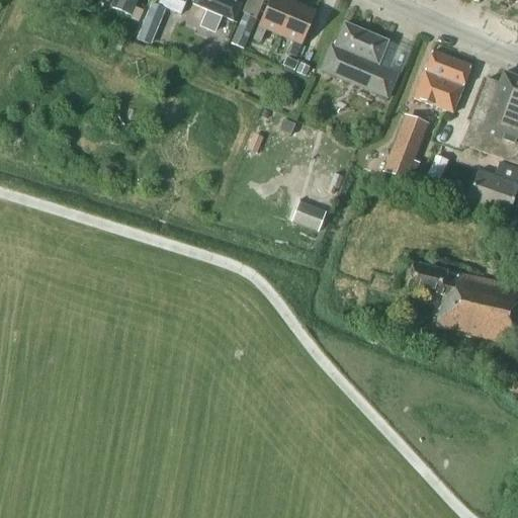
[(132,17),(138,0),(114,0),(111,9),(132,17)]
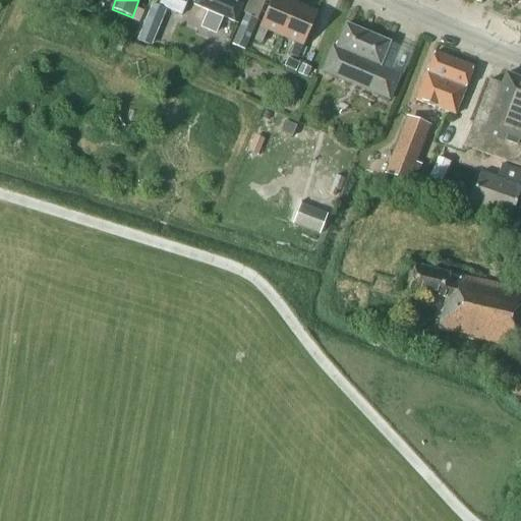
[(160,0),(158,6),(167,9),(181,15),(187,0),(160,0)]
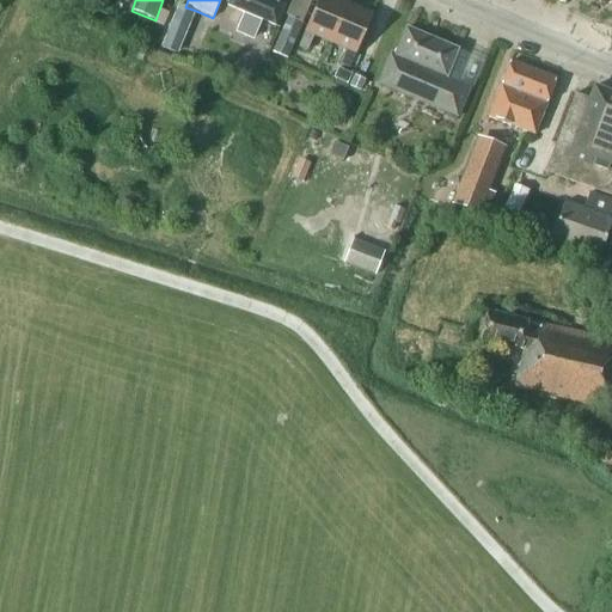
[(228,0),(227,5),(243,12),(236,30),(255,37),(262,20),(275,26),(283,6),(277,2),(277,0),(228,0)]
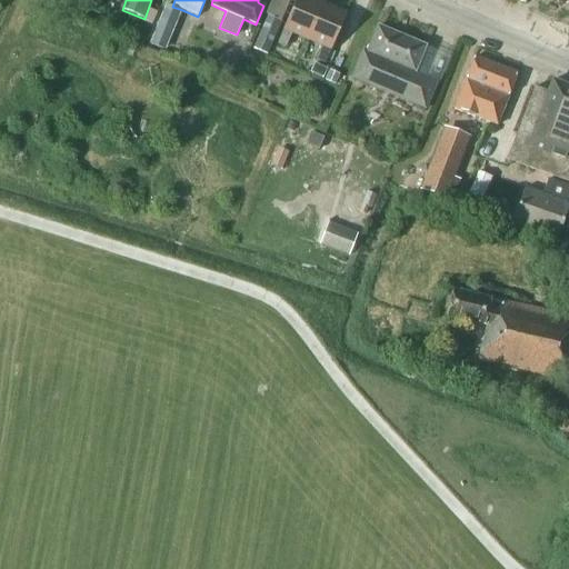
[(291,32),(308,39),(323,2),(317,0),(296,0),(283,29),(285,29),(278,42),(286,46),(291,32)]
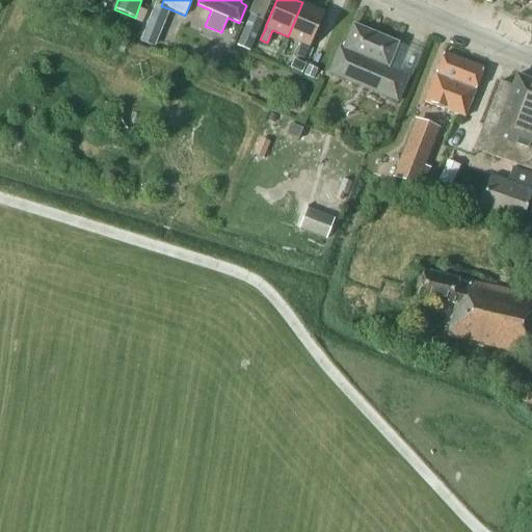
[(324,12),(302,2),(288,36),(301,43),(296,55),(303,58),(309,46),(310,47),(324,12)]
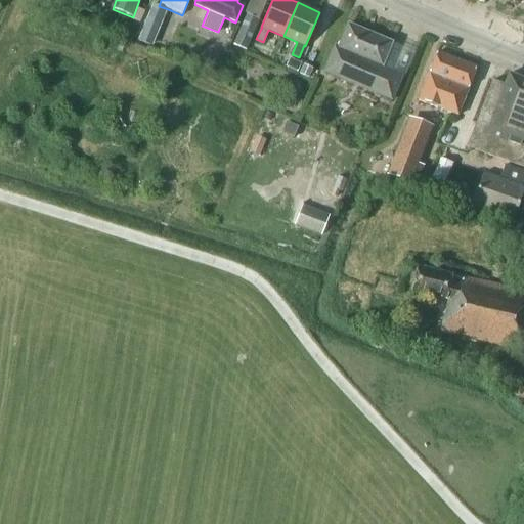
[(259,20),(246,14),(232,45),(246,50),(259,20)]
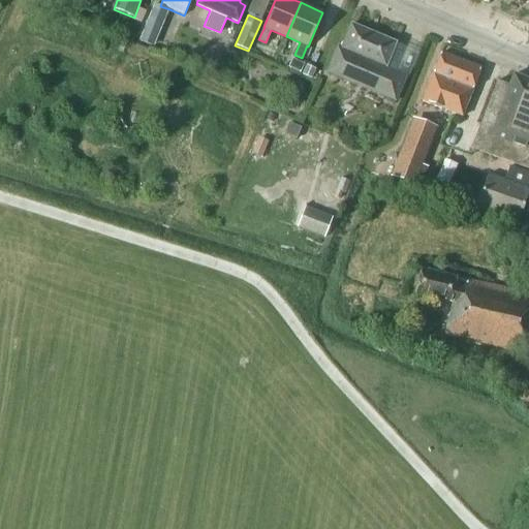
[(138,40),(154,47),(161,27),(147,21),(138,40)]
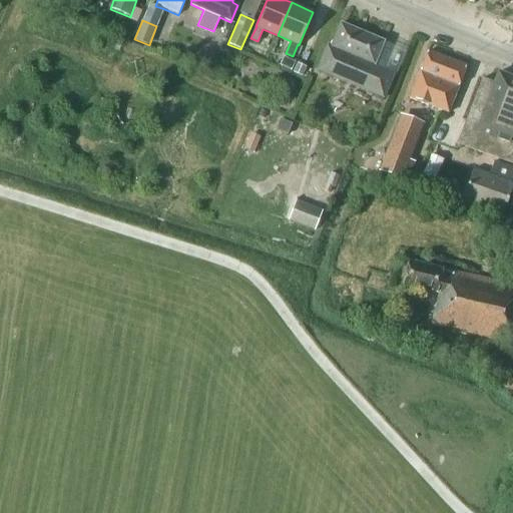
[(383,98),(392,77),(373,65),(383,42),(340,24),(331,47),(328,45),(317,69),(383,98)]
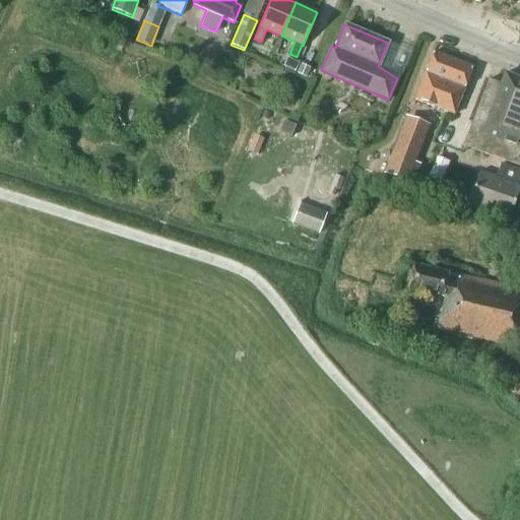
[(454,115),(472,67),(433,52),(414,100),(454,115)]
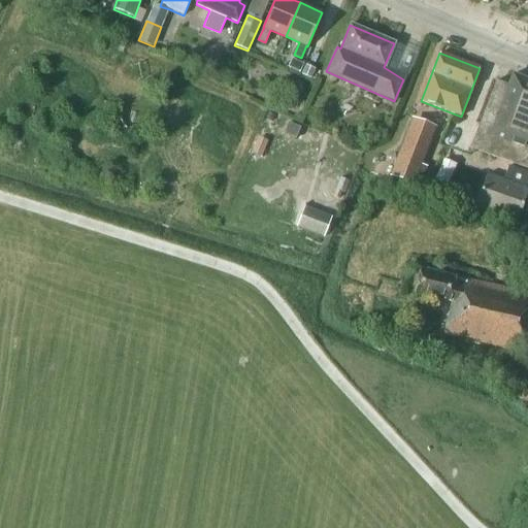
[(303,64),(292,59),(288,67),(299,72),(303,64)]
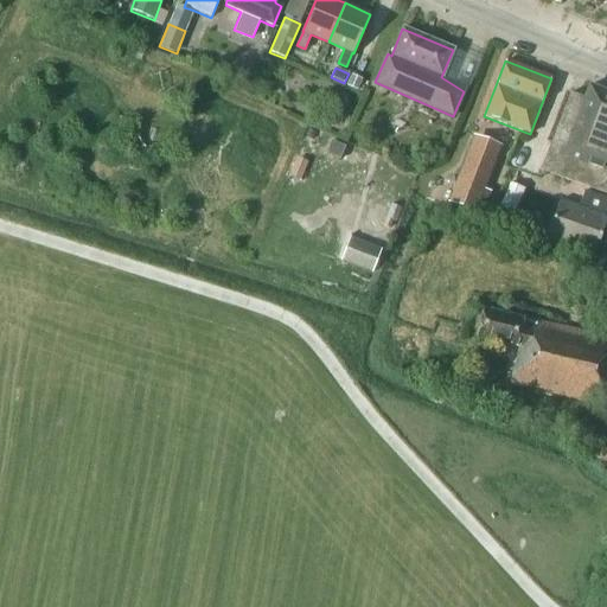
[(357,90),(362,80),(351,75),(346,85),(357,90)]
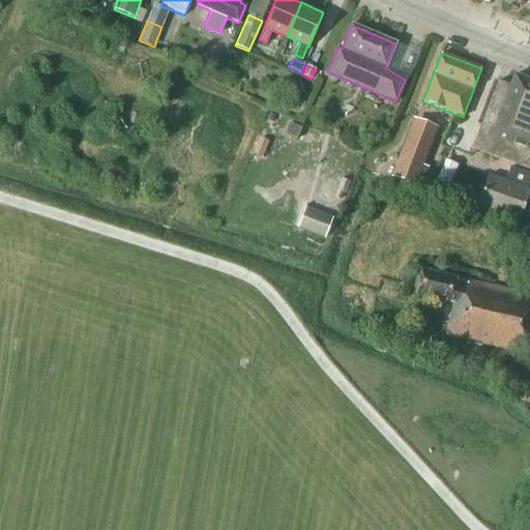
[(529,170),(529,80),(514,75),(510,85),(497,81),(471,149),(529,170)]
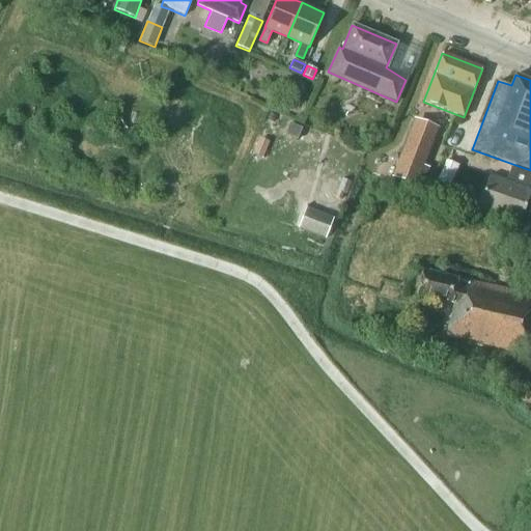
[(416,185),(422,167),(436,132),(414,122),(393,176),(416,185)]
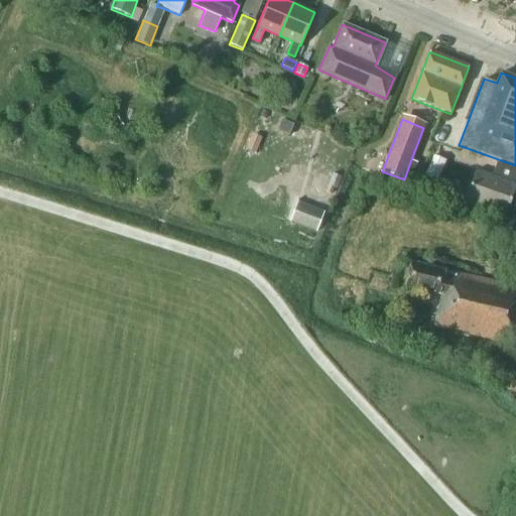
[(288,135),(292,125),(281,120),(276,131),(288,135)]
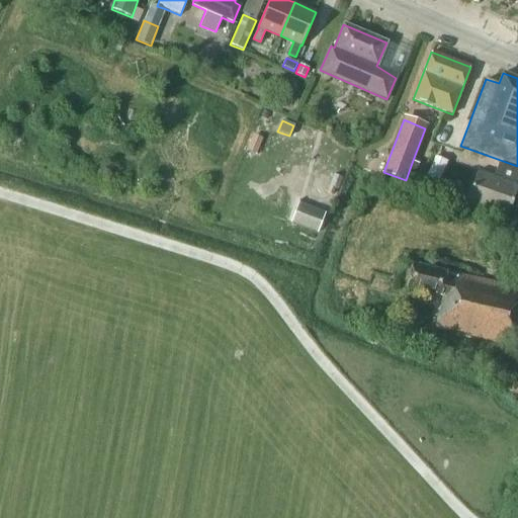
[(256,154),(262,139),(253,135),(247,150),(256,154)]
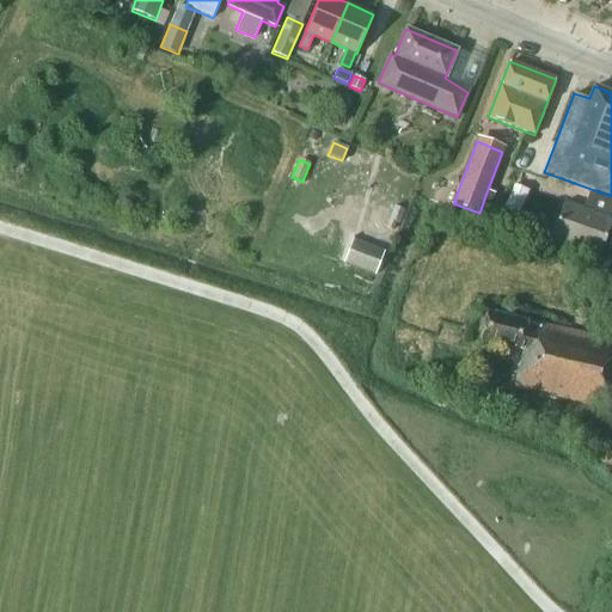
[(531,193),(540,169),(525,161),(515,184),(513,184),(503,209),(501,208),(494,225),(509,231),(513,222),(518,225),(520,216),(518,215),(527,191),(531,193)]
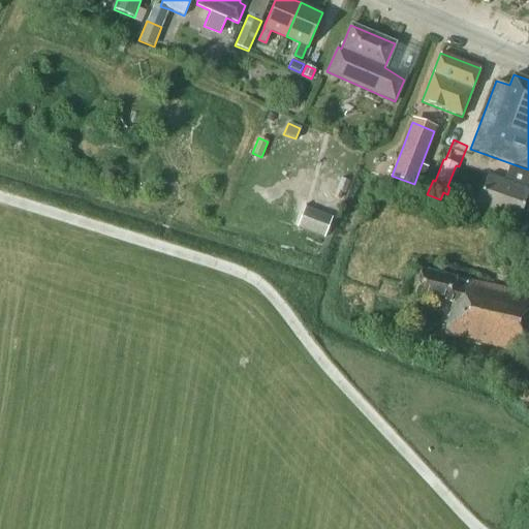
[(528,173),(509,166),(504,181),(487,175),(475,207),(518,222),(528,189),(528,173)]
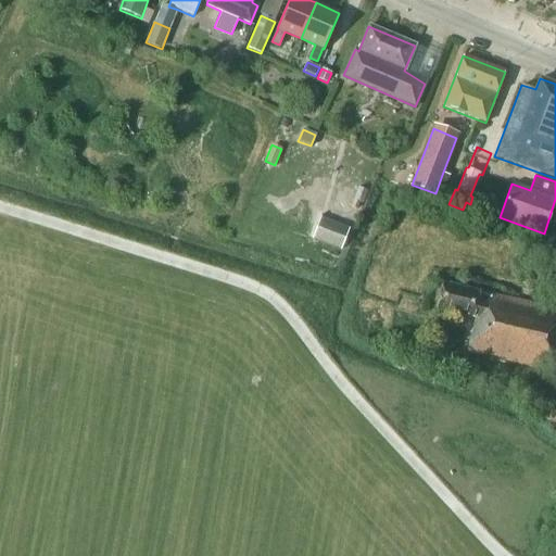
[(349,229),(321,218),(313,240),(340,251),(349,229)]
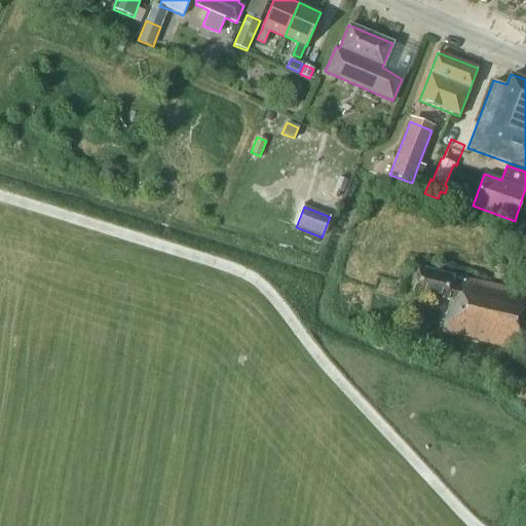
[(521,351),(525,332),(525,292),(463,278),(417,268),(412,293),(449,301),(442,332),(521,351)]
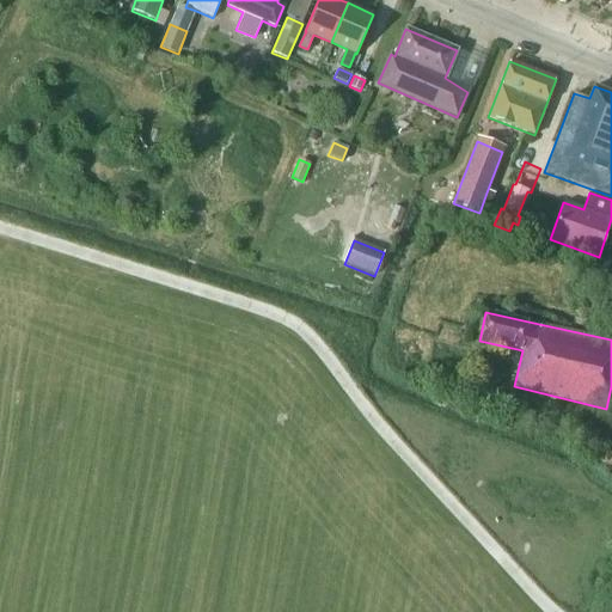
All buildings are outlined.
